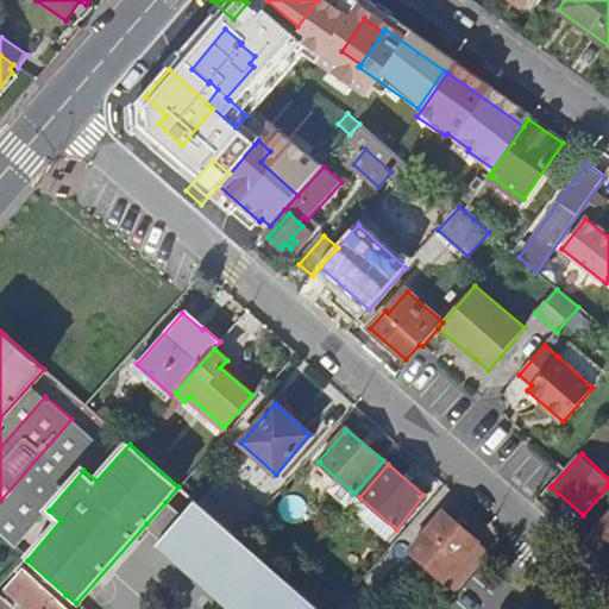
[(231,488),(208,513),(238,539),(259,514),(231,488)]
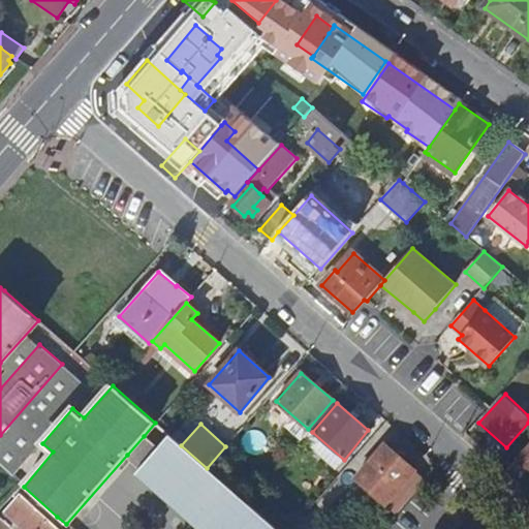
[(137,472),(201,528),(276,528),(246,502),(207,468),(181,445),(169,435),(157,448),(141,467),(137,472)]
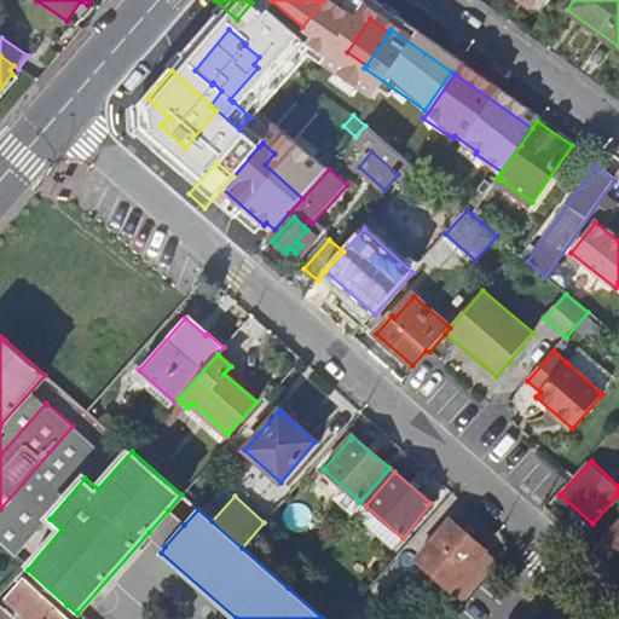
[(168,510),(149,532),(165,547),(184,525),(168,510)]
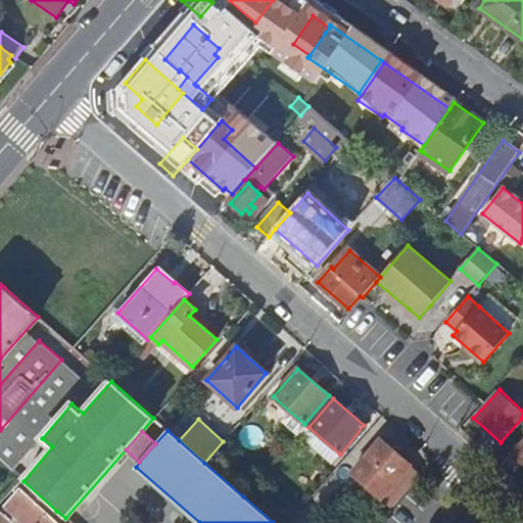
[(351,473),(382,498),(387,491),(397,501),(420,476),(410,466),(411,465),(381,438),(351,473)]
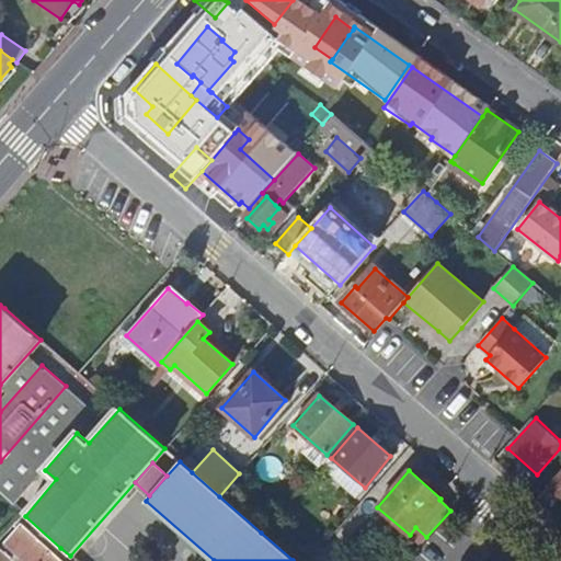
[(560,470),(548,485),(560,496),(560,470)]
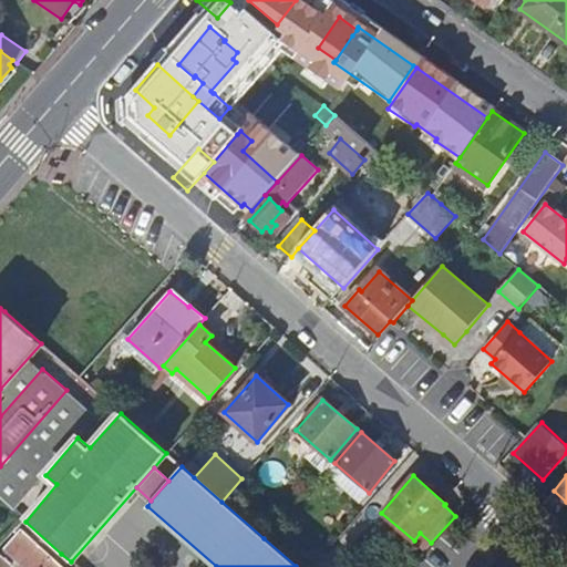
[(7,548),(27,566),(63,566),(55,560),(61,554),(26,522),(23,519),(13,529),(19,534),(7,548)]
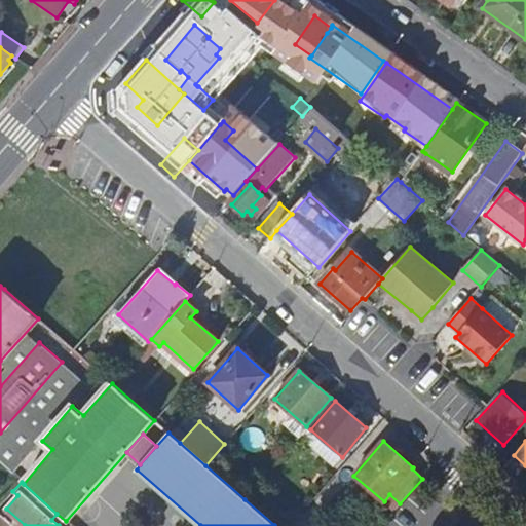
[(0,513),(0,525),(7,525),(10,524),(0,513)]
